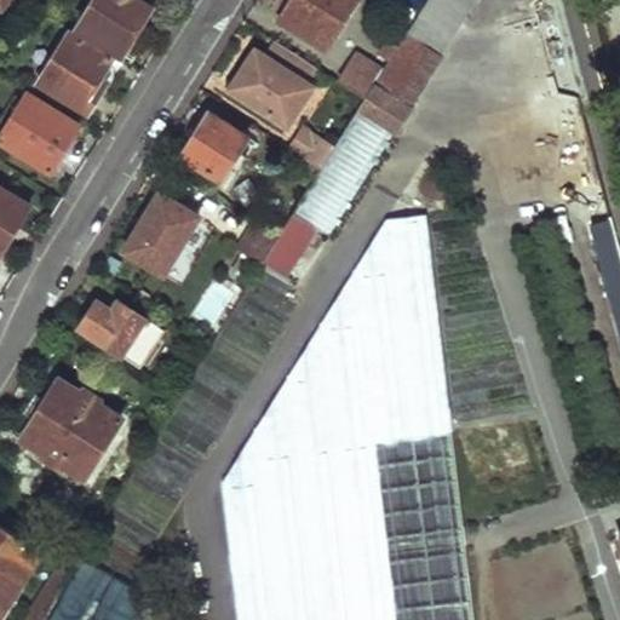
[(154,9),(141,0),(99,0),(84,27),(126,52),(142,28),(154,9)]
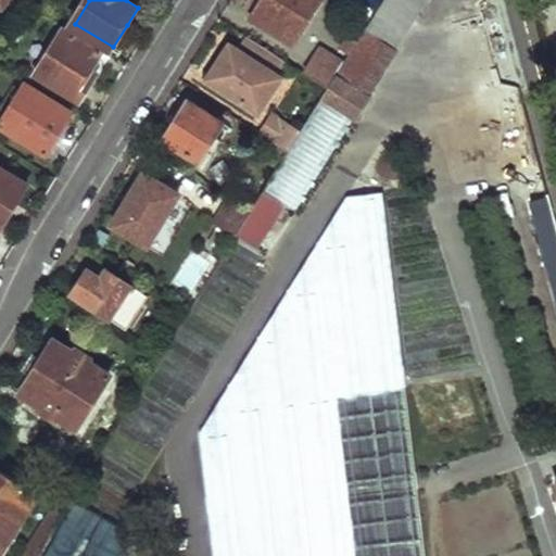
[(262,0),(252,16),(292,42),(318,0),(262,0)]
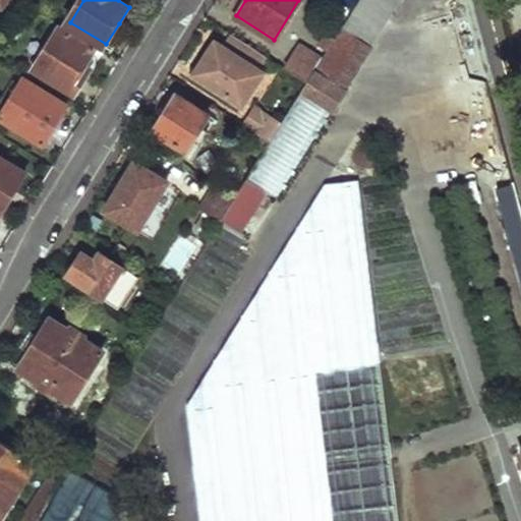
[(389,17),(360,0),(359,0),(352,11),(343,27),(323,59),(315,71),(345,89),(389,17)]
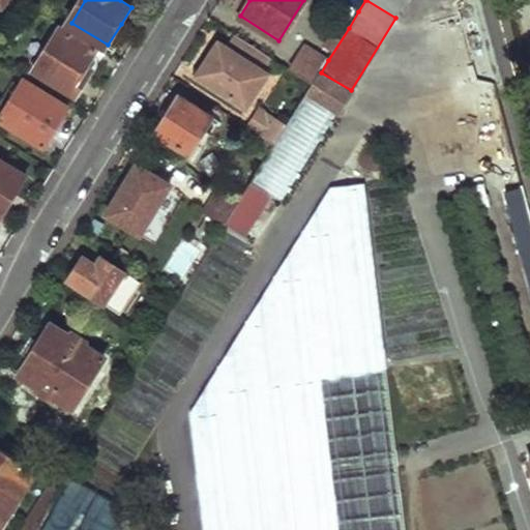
[(366,0),(395,18),(406,0),(366,0)]
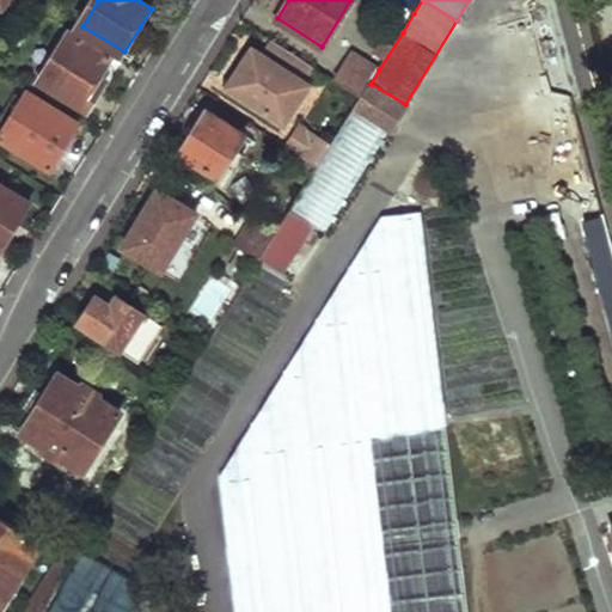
[(510,0),(516,17),(548,7),(544,0),(510,0)]
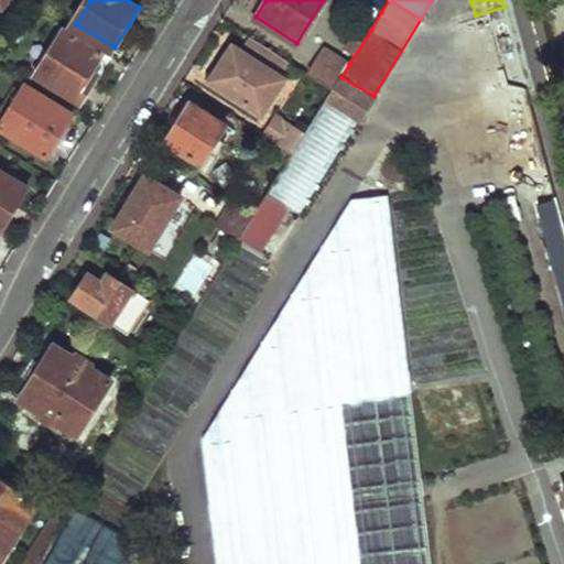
[(381,12),(370,6),(360,22),(371,30),(381,12)]
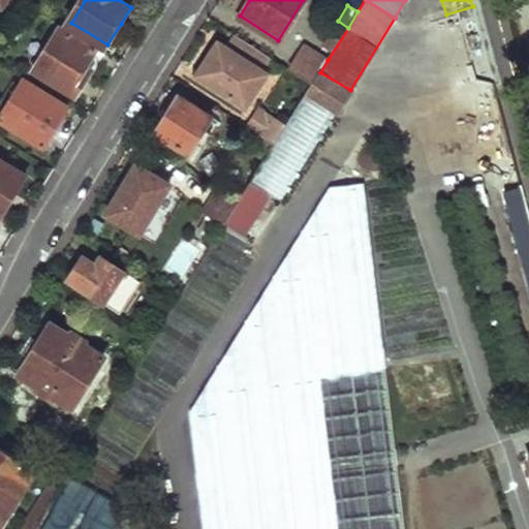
[(130,30),(121,24),(107,44),(118,51),(130,30)]
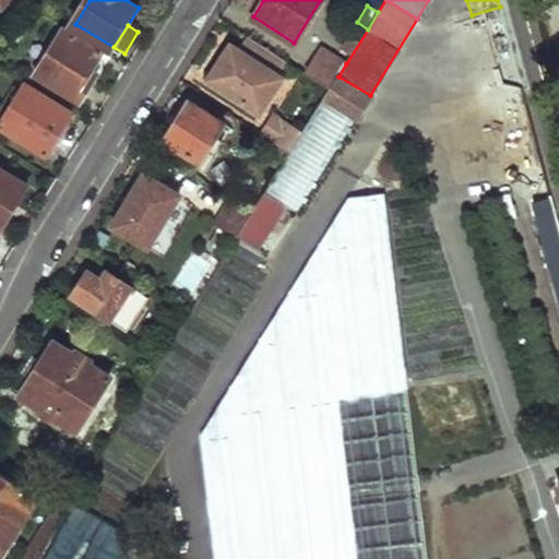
[(102,56),(66,33),(38,75),(82,104),(93,84),(86,81),(102,56)]
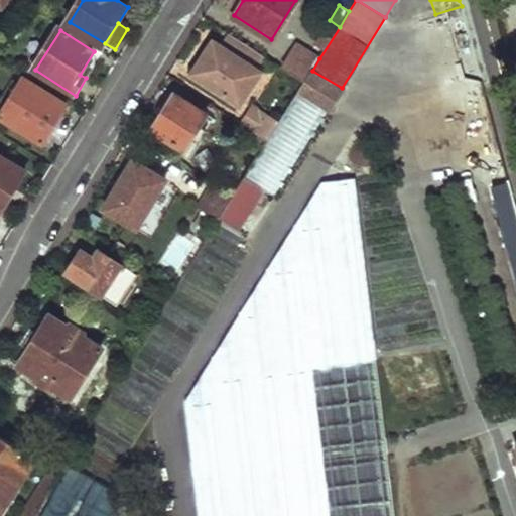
[(265,55),(229,30),(220,44),(217,50),(211,46),(192,75),(241,106),(259,79),(253,75),(257,69),(265,55)]
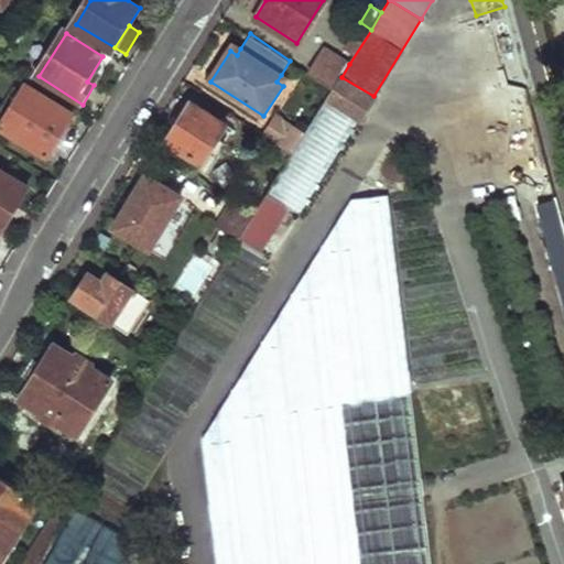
[(240,49),(235,44),(230,51),(237,55),(240,49)]
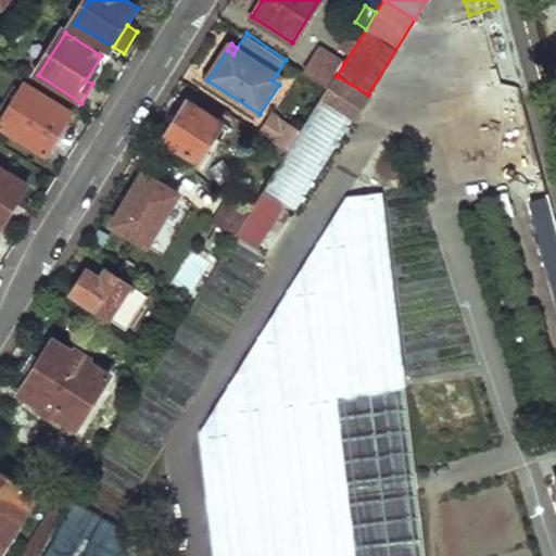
[(344,63),(319,47),(304,72),(329,88),(337,76),(344,63)]
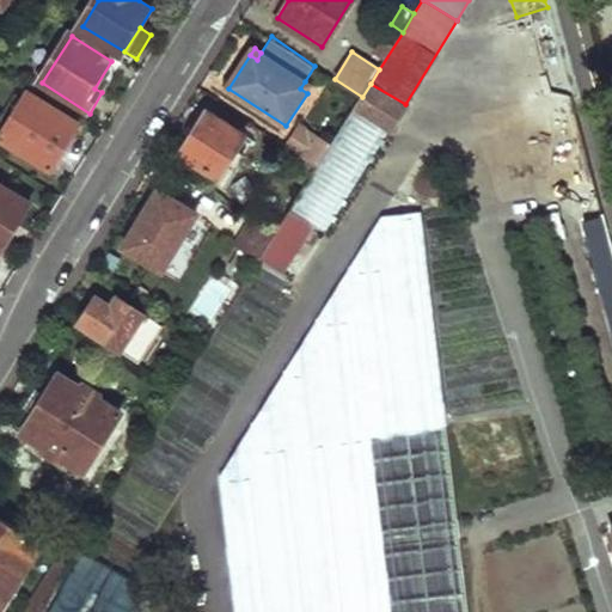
[(102,92),(118,66),(111,61),(95,89),(102,92)]
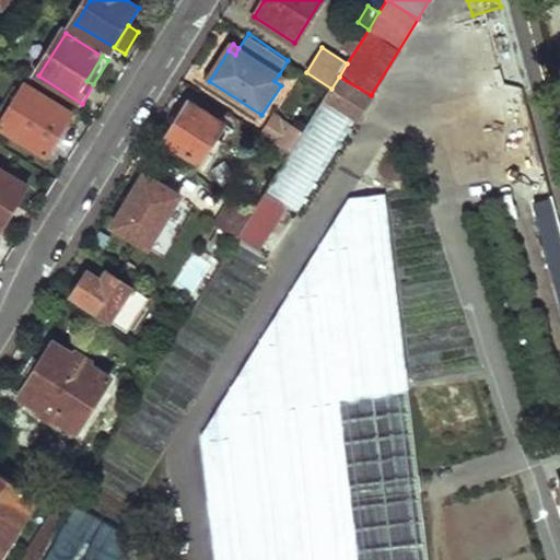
[(286,79),(279,74),(275,81),(281,85),(286,79)]
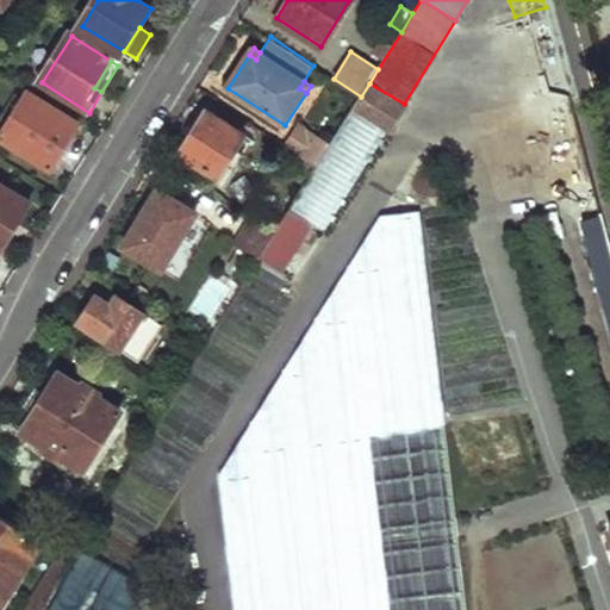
[(404,104),(369,83),(361,97),(329,148),(316,168),(307,181),(275,234),(260,256),(288,274),(316,225),(327,232),(404,104)]
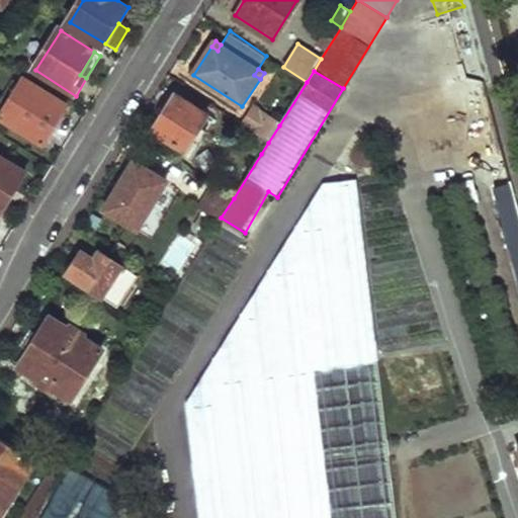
[(62,103),(24,80),(0,118),(44,146),(54,128),(49,124),(62,103)]
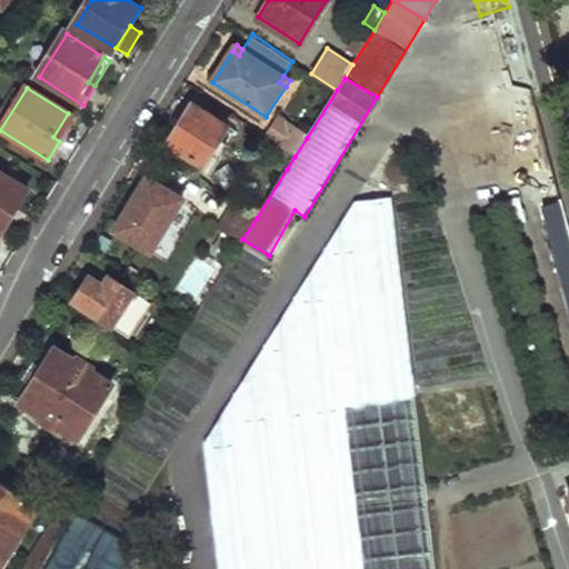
[(195,102),(189,99),(168,131),(173,136),(195,102)]
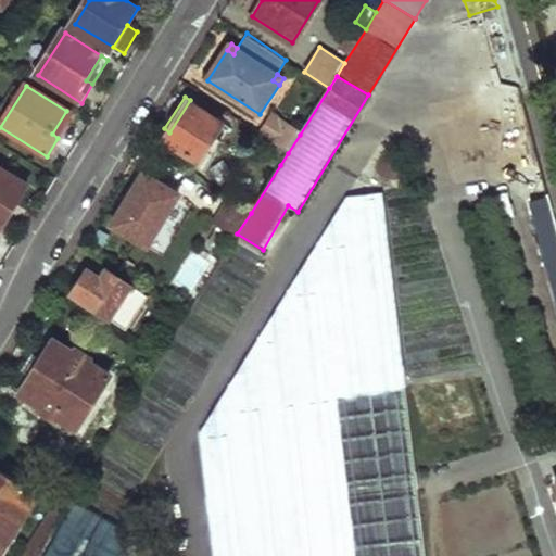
[(225,122),(190,100),(169,133),(165,138),(201,160),(225,122)]
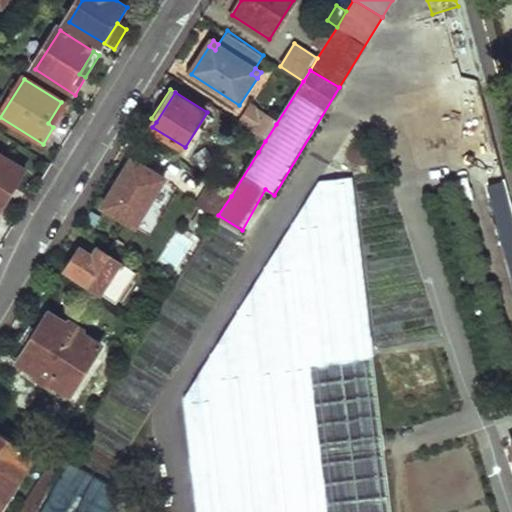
[(53,127),(67,105),(61,102),(48,123),(53,127)]
